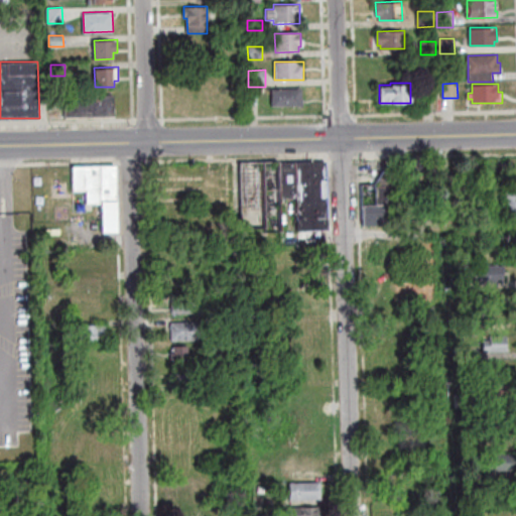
[(271,105),(271,89),(301,88),(301,105),(271,105)]
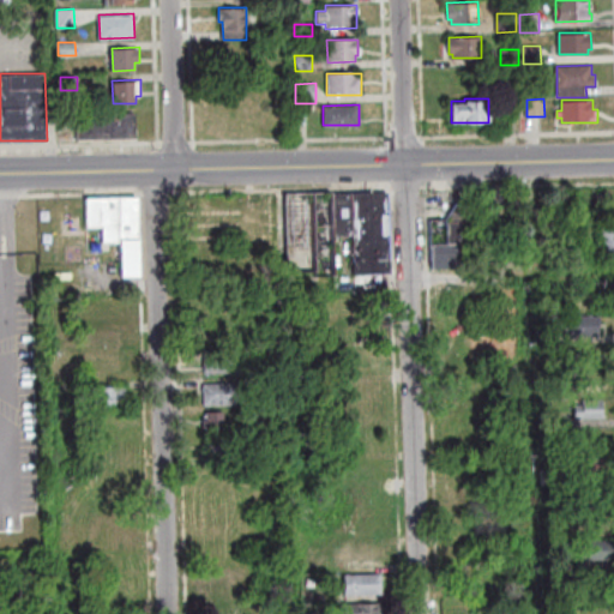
[(78,138),(77,114),(136,113),(137,137),(78,138)]
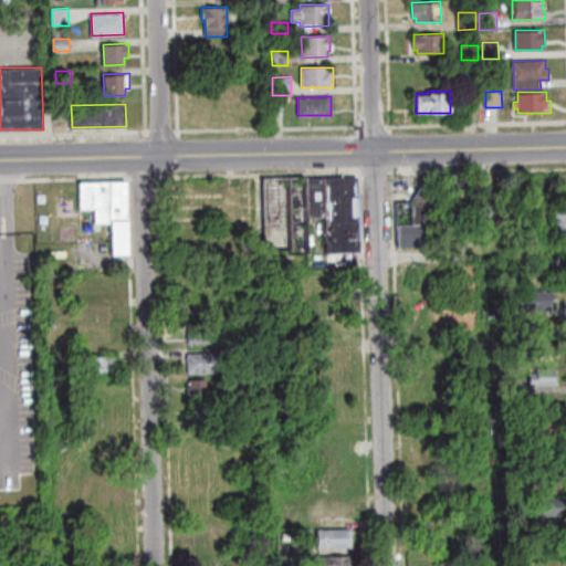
[(447,176),(460,176),(461,205),(457,205),(457,209),(447,209),(447,176)]
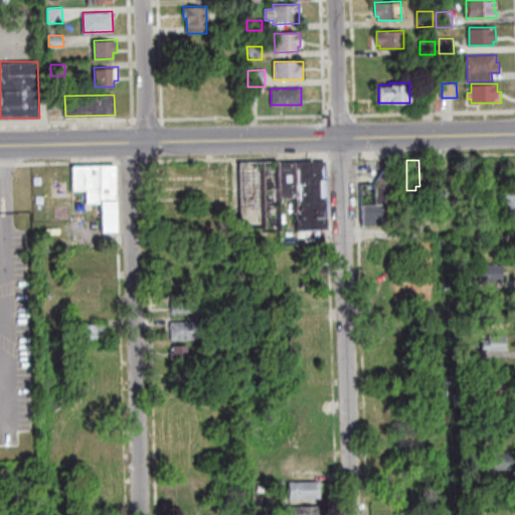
[(241,230),(239,164),(279,163),(279,165),(280,191),(265,191),(266,229),(241,230)]
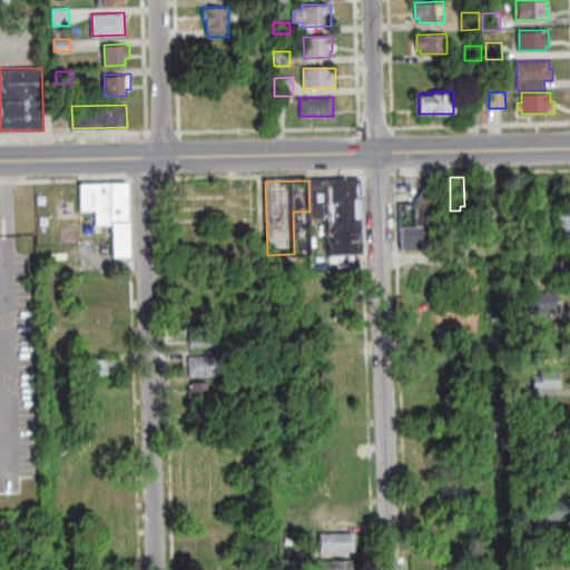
[(308,183),(360,182),(362,255),(330,256),(328,219),(310,220),(310,212),(308,183)]
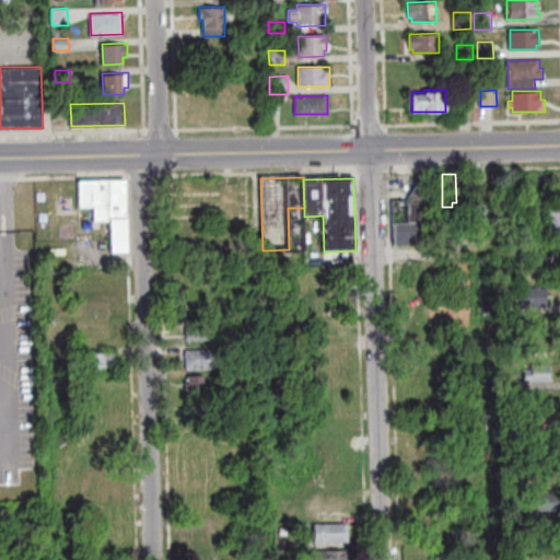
[(128,252),(112,252),(111,220),(94,221),(94,207),(80,208),(79,181),(126,179),(128,252)]
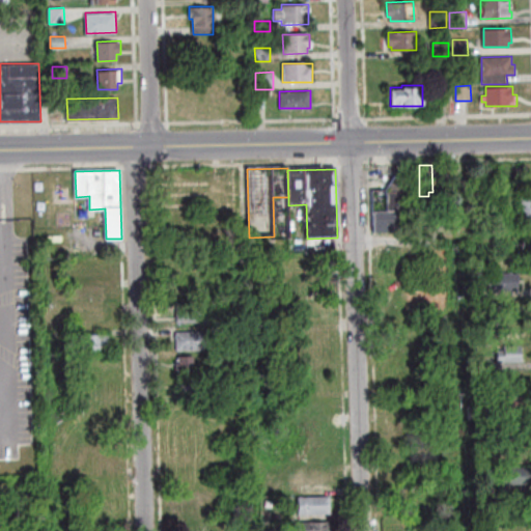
[(374,233),(373,212),(387,211),(386,191),(395,177),(403,176),(406,232),(374,233)]
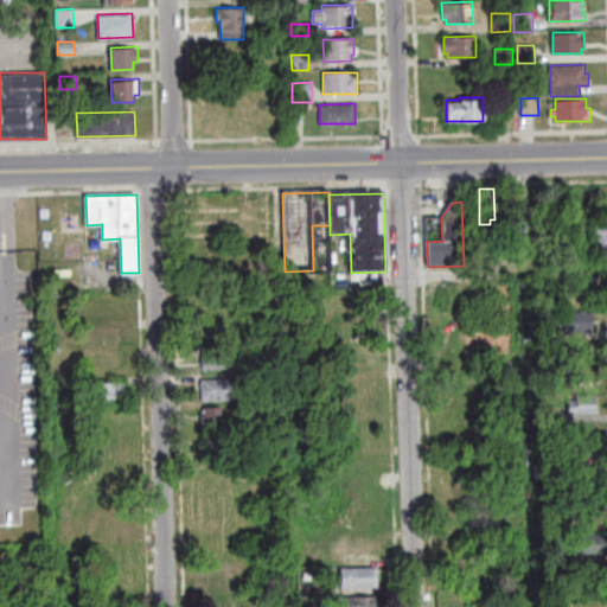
[(606,250),(596,251),(596,227),(606,227),(606,250)]
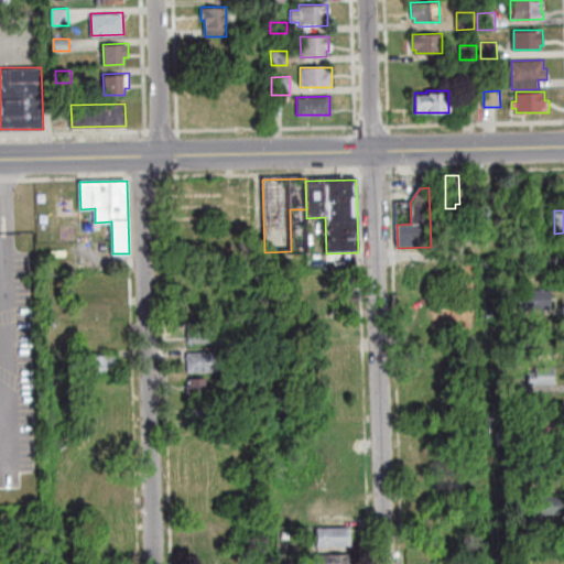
[(521,310),(520,292),(551,291),(552,308),(521,310)]
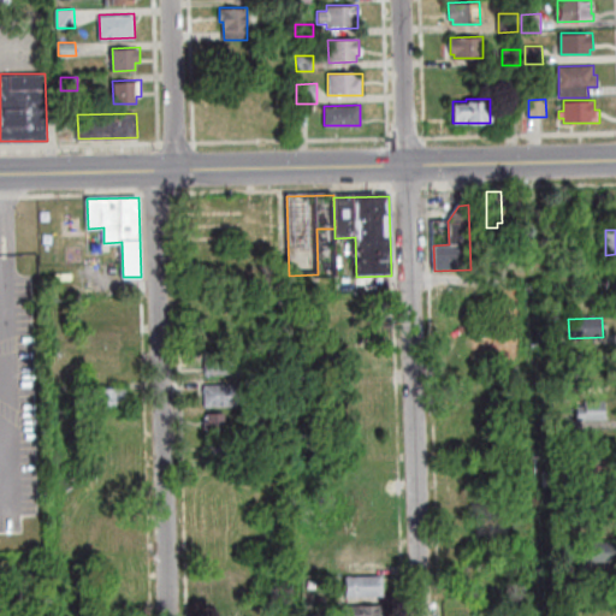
[(540,344),(539,332),(558,332),(558,343),(540,344)]
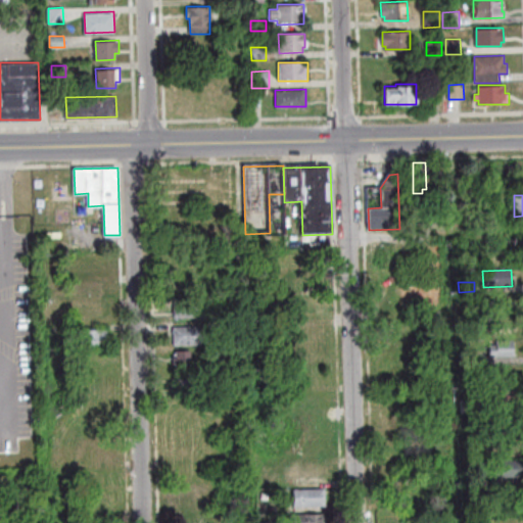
[(103,283),(78,283),(78,296),(103,296),(103,283)]
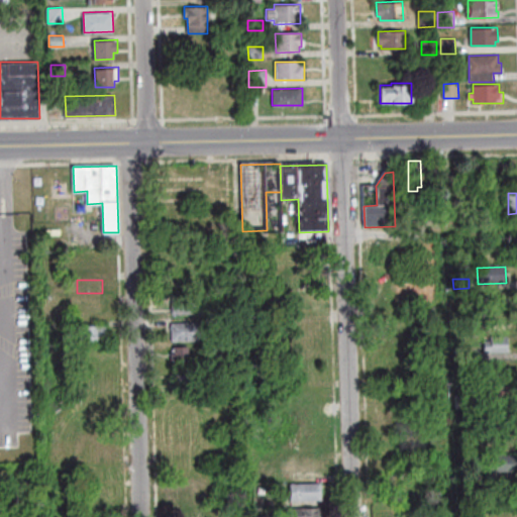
[(173,297),(193,296),(194,314),(173,315),(173,297)]
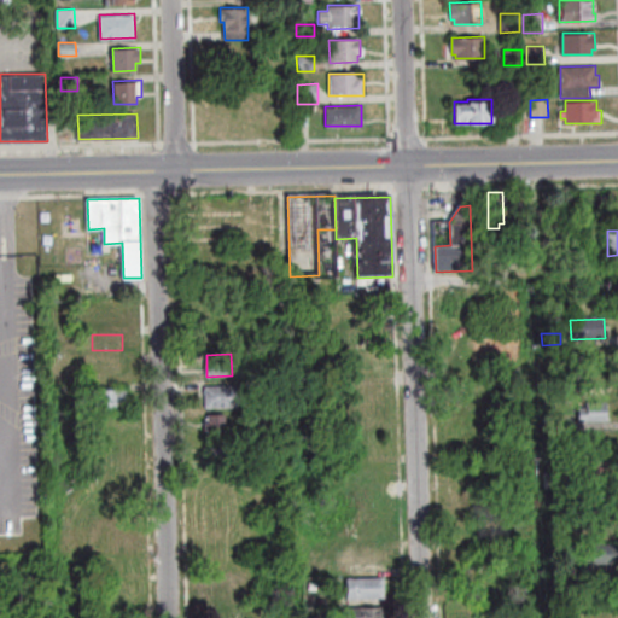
[(91,361),(91,380),(123,380),(123,361),(91,361)]
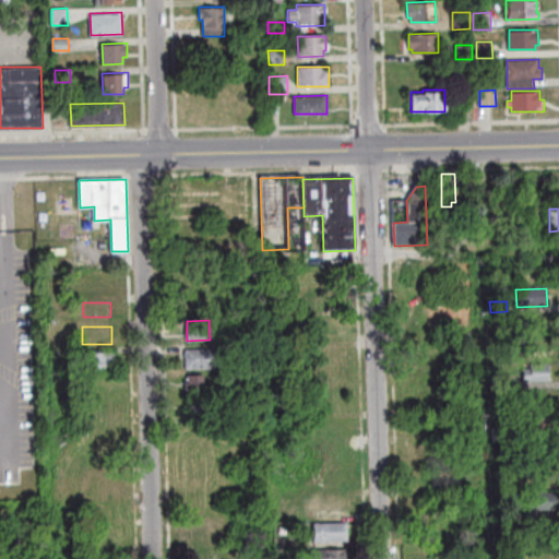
[(186,349),(219,349),(219,368),(187,369),(186,349)]
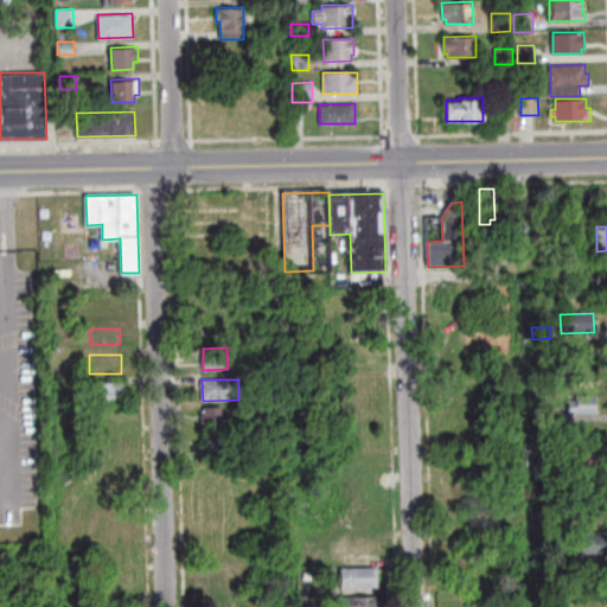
[(477,379),(465,381),(467,397),(478,396),(477,379)]
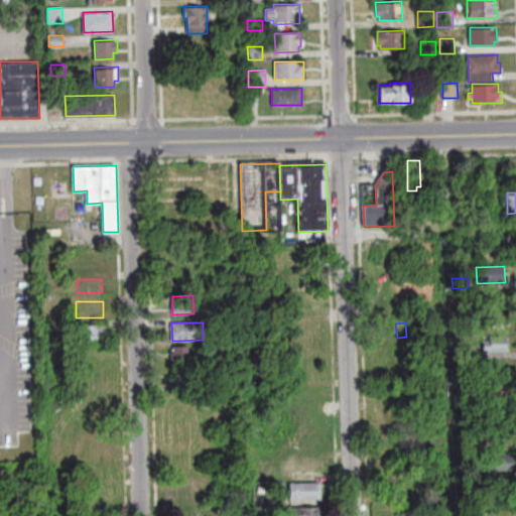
[(79,343),(79,327),(106,326),(106,343),(79,343)]
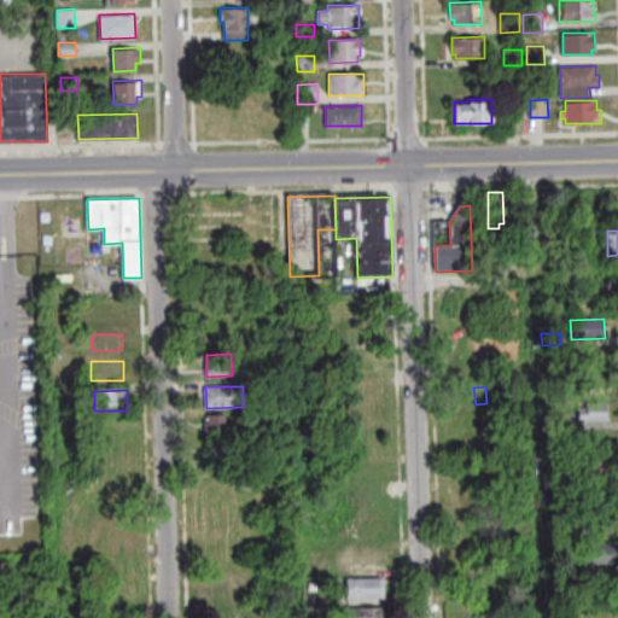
[(280,395),(280,406),(272,407),(270,396),(280,395)]
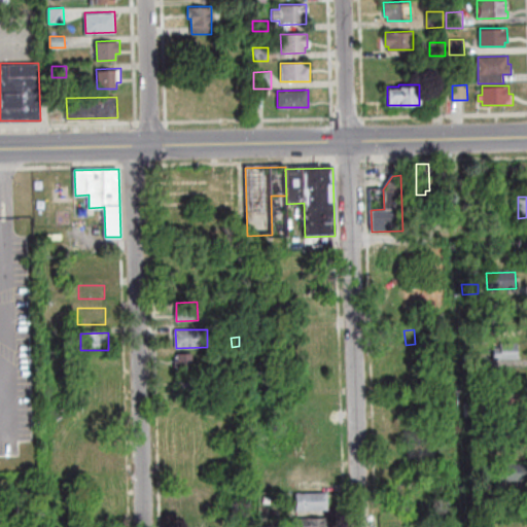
[(493,359),(493,348),(500,348),(500,345),(517,345),(518,358),(493,359)]
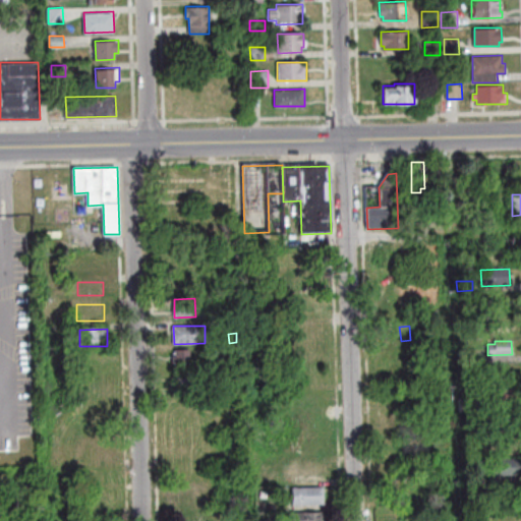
[(230,349),(231,363),(216,363),(216,349),(230,349)]
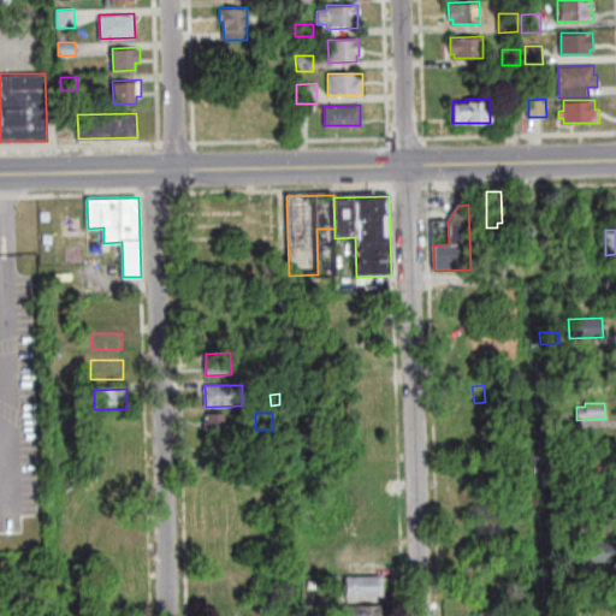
[(224,414),(225,434),(208,434),(208,428),(205,428),(205,420),(208,420),(208,414),(224,414)]
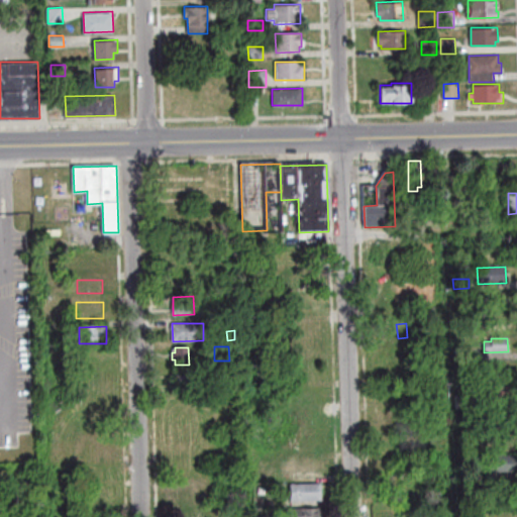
[(176,369),(197,368),(198,385),(176,385),(176,380),(174,380),(174,376),(176,376),(176,369)]
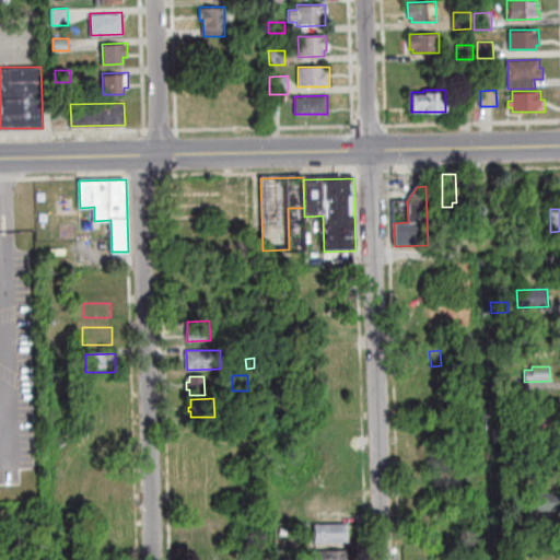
[(524,435),(524,418),(551,418),(552,434),(524,435)]
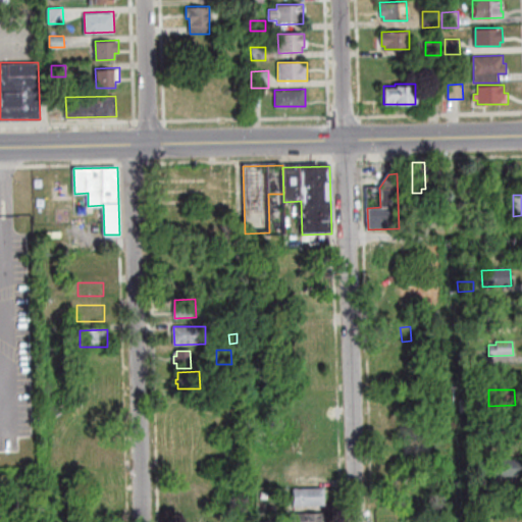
[(461,415),(460,400),(475,399),(475,414),(461,415)]
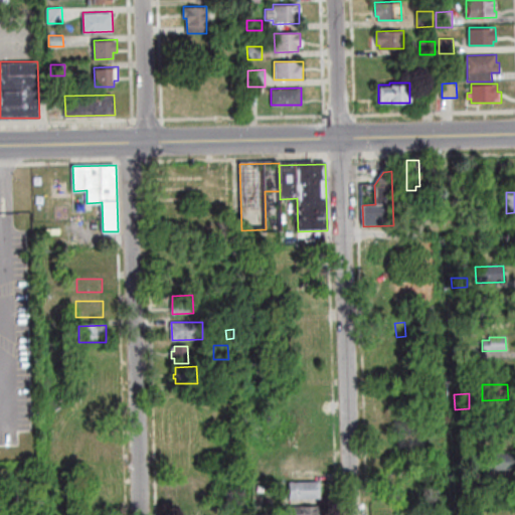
[(513,469),(488,470),(487,459),(513,458),(513,469)]
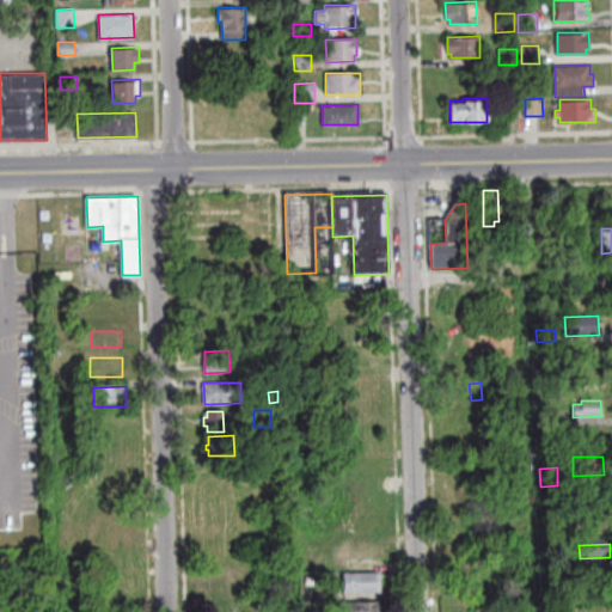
[(344,593),(344,574),(380,573),(380,593),(344,593)]
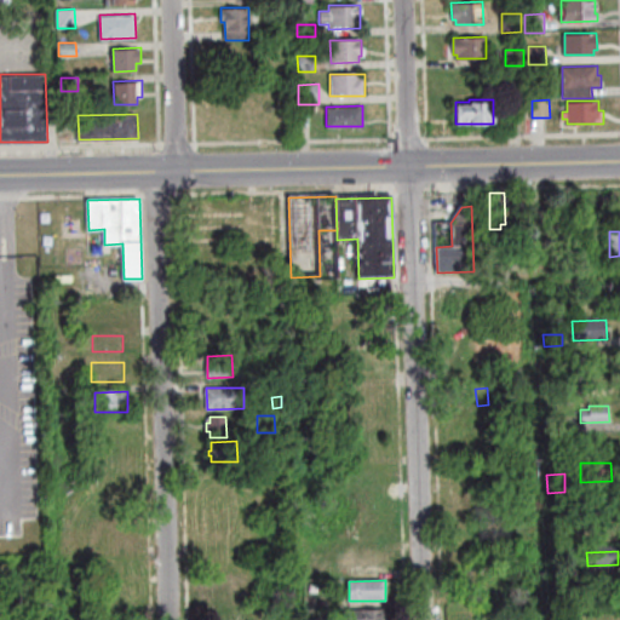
[(354,619),(354,610),(385,609),(385,619),(354,619)]
